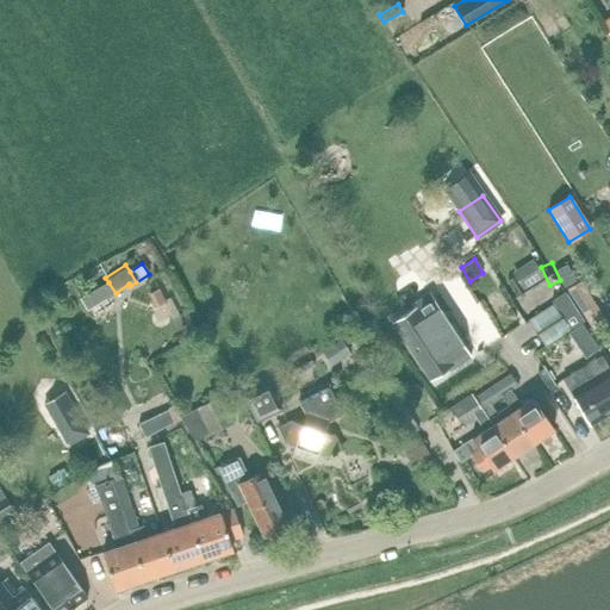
[(535,265),(515,277),(523,290),(543,278),(535,265)]
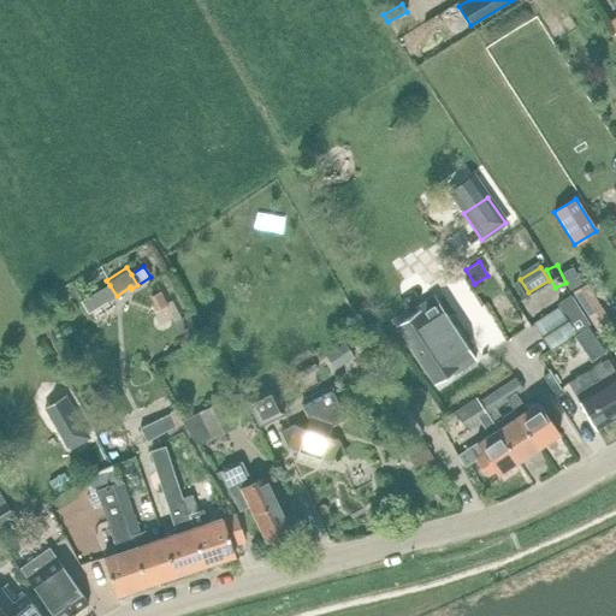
[(584,280),(570,289),(598,335),(611,327),(584,280)]
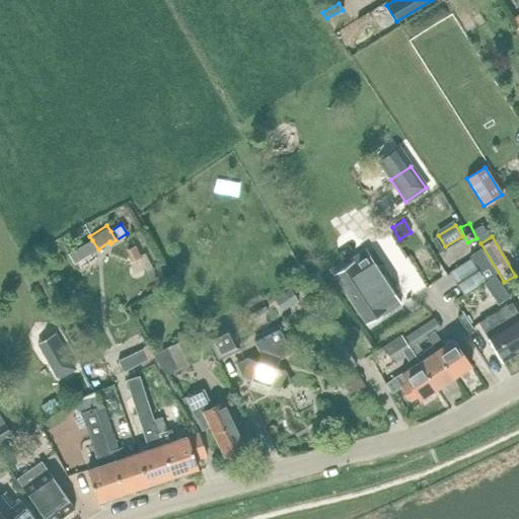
[(98,249),(92,240),(69,255),(74,264),(98,249)]
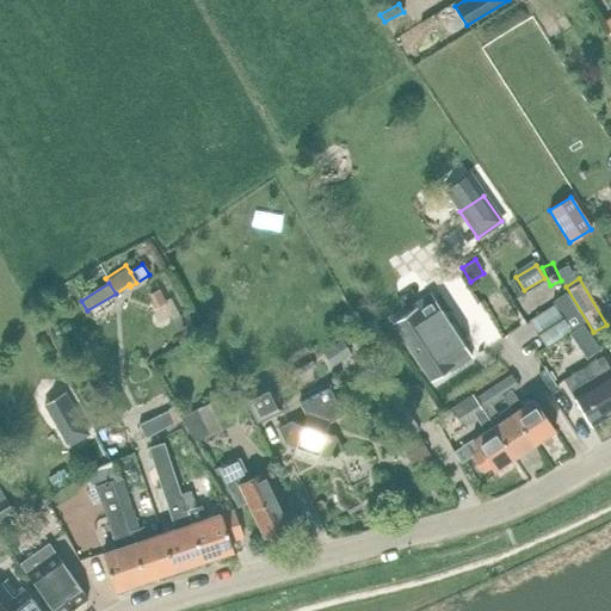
[(485,314),(501,304),(493,289),(476,297),(485,314)]
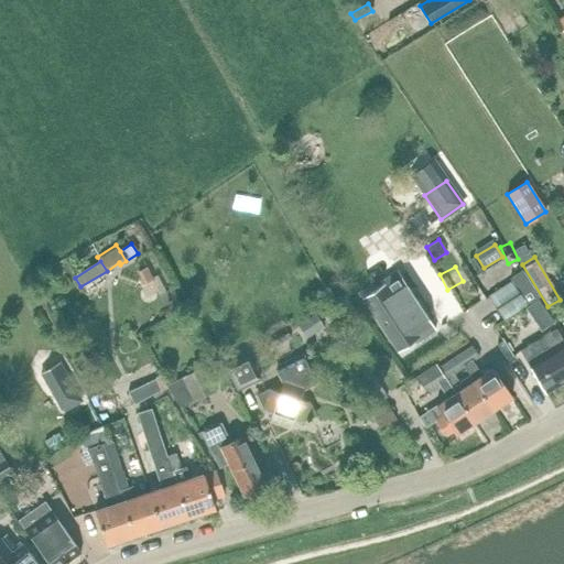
[(144,284),(152,280),(147,268),(138,272),(144,284)]
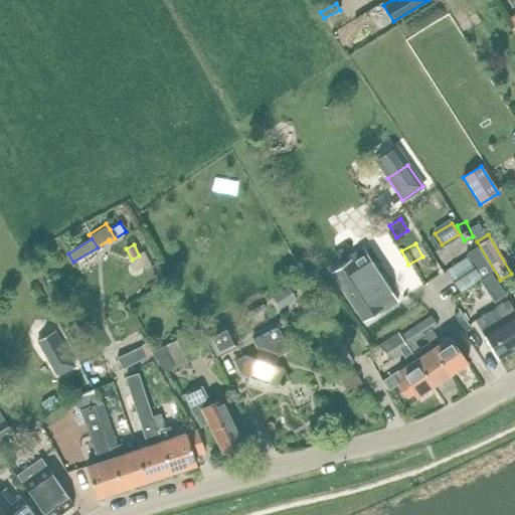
[(454,283),(487,262),(477,246),(465,254),(468,260),(448,273),(454,283)]
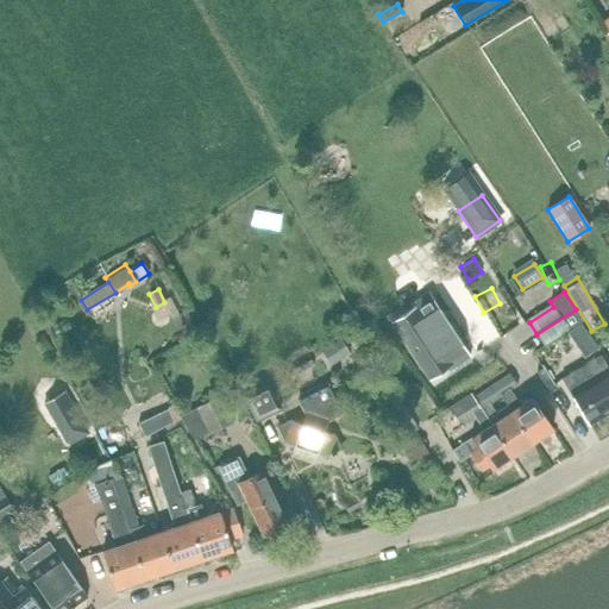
[(414,308),(391,322),(428,380),(447,368),(450,371),(470,357),(429,294),(412,305),(414,308)]
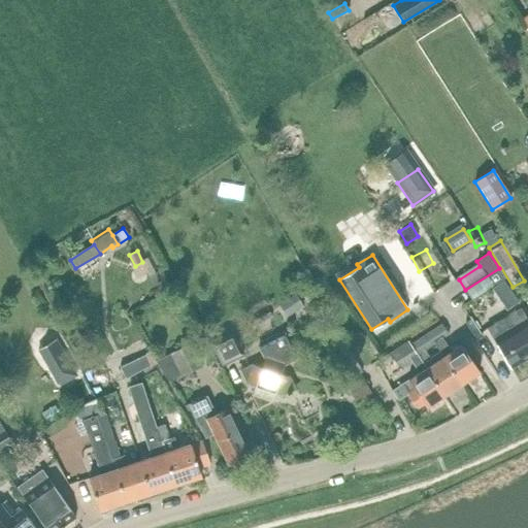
[(471,300),(492,287),(505,278),(499,268),(465,290),(471,300)]
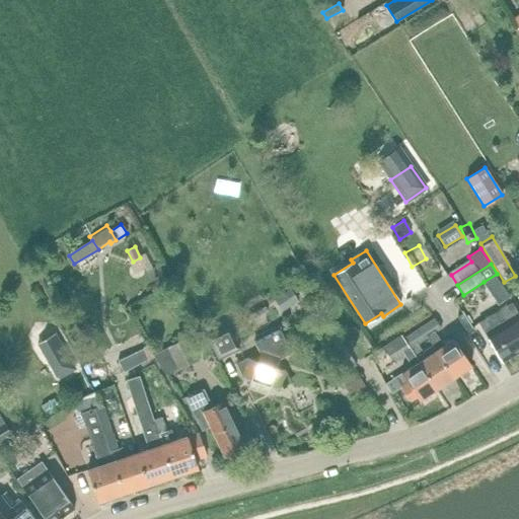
[(495,277),(484,285),(498,305),(509,297),(495,277)]
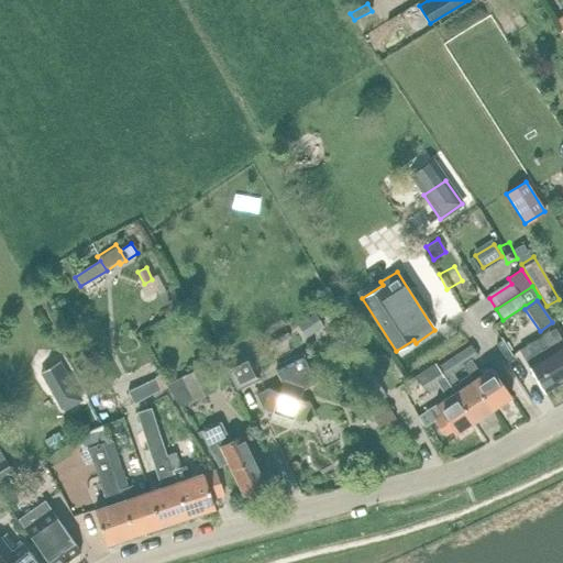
[(315,313),(298,324),(306,337),(322,326),(315,313)]
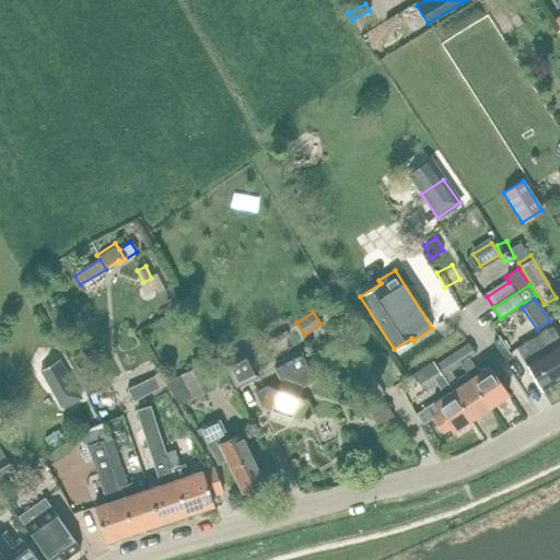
[(551,327),(546,330),(516,349),(523,361),(540,392),(559,378),(559,341),(559,339),(551,327)]
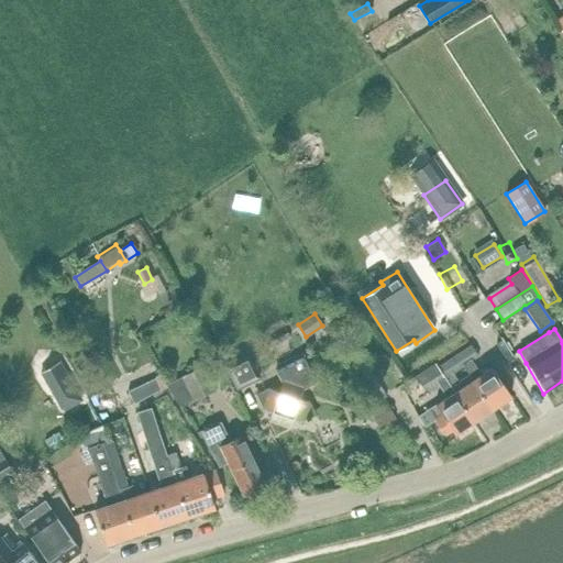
[(481,375),(471,361),(477,357),(471,346),(456,355),(463,366),(468,374),(493,409),(511,396),(492,367),(481,375)]
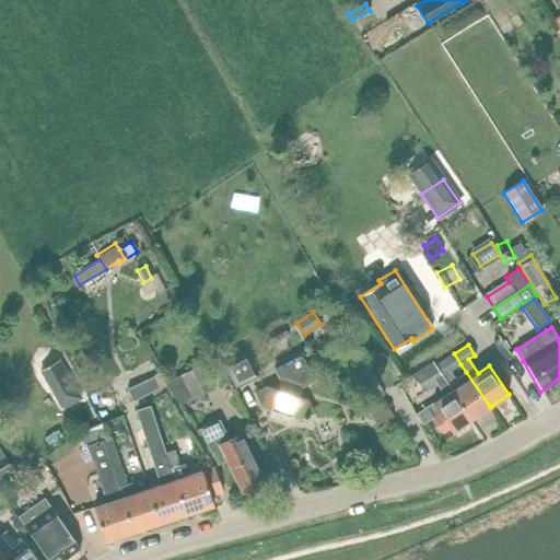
[(235,387),(258,376),(247,352),(224,363),(235,387)]
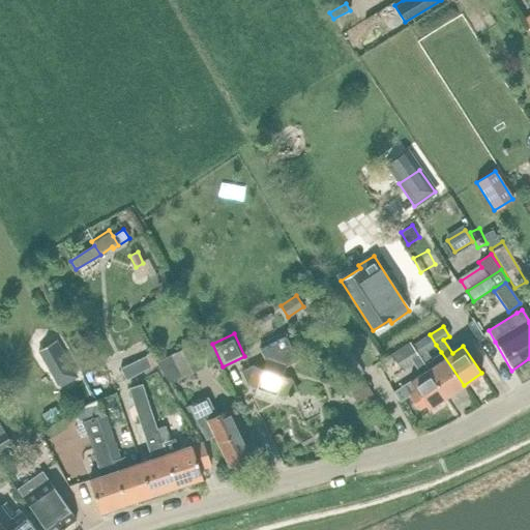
[(86,334),(79,339),(79,347),(86,350),(93,346),(93,337),(86,334)]
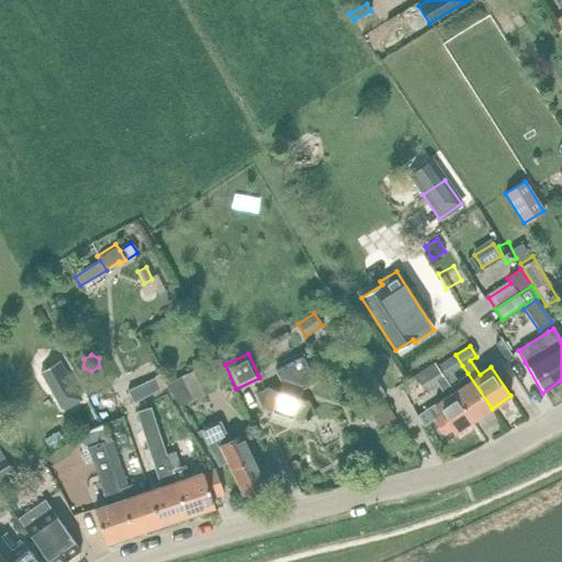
[(451,373),(462,366),(456,355),(437,367),(446,380),(445,381),(452,392),(453,392),(473,420),(479,417),(481,420),(484,420),(491,416),(492,413),(490,409),(492,408),(468,373),(457,381),(451,373)]
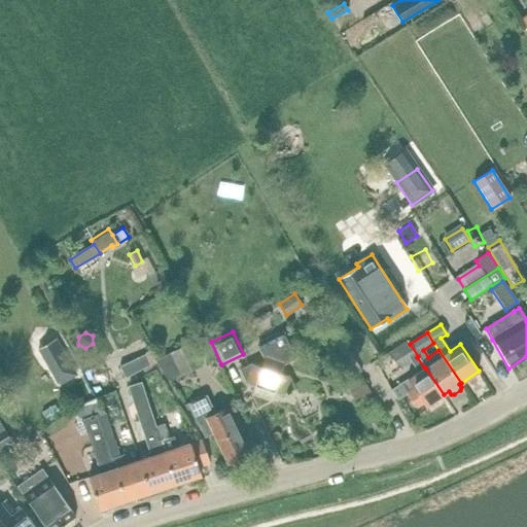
[(280,374),(283,365),(294,360),(283,335),(257,347),(264,359),(260,367),(252,364),(240,371),(246,383),(254,386),(251,394),(257,408),(270,401),(273,392),(282,395),(294,390),(288,377),(280,374)]
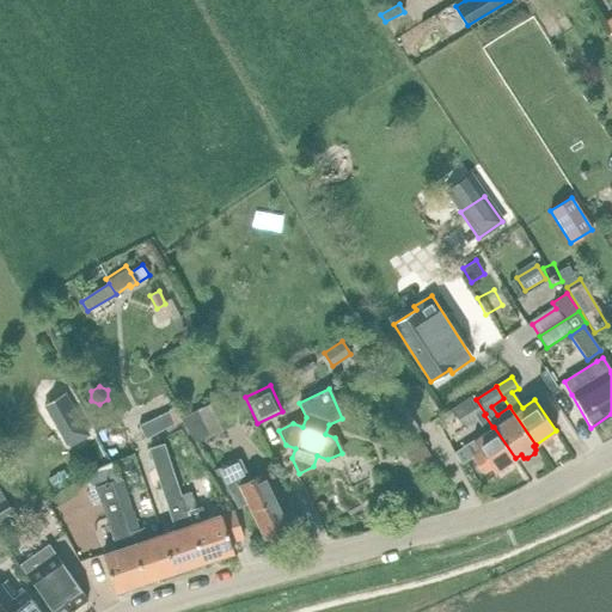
[(44,405),(67,447),(89,435),(65,393),(44,405)]
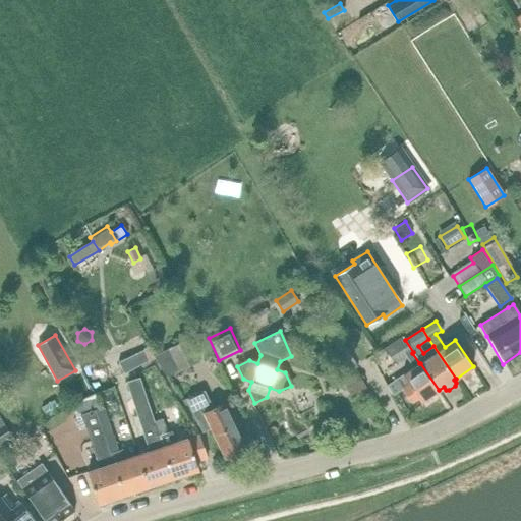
[(413,352),(405,340),(403,336),(384,349),(395,365),(412,353),(413,352)]
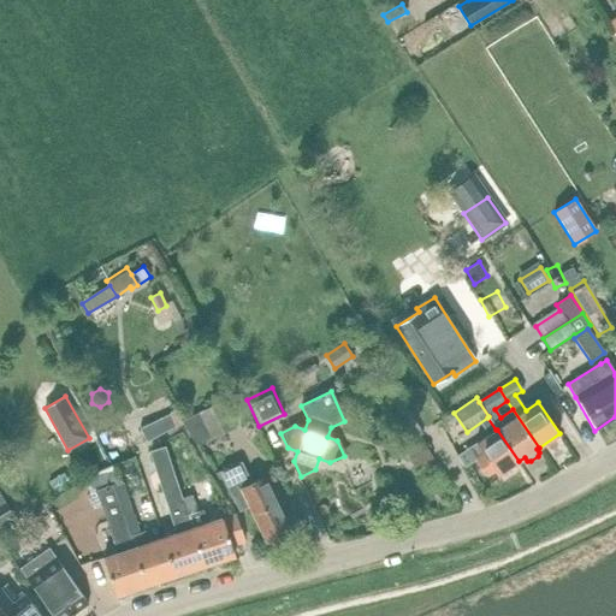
[(237,427),(225,401),(181,421),(196,446),(237,427)]
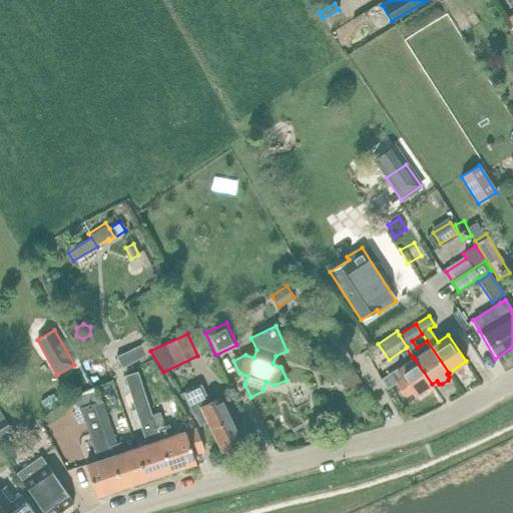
[(121,368),(147,356),(141,344),(116,356),(121,368)]
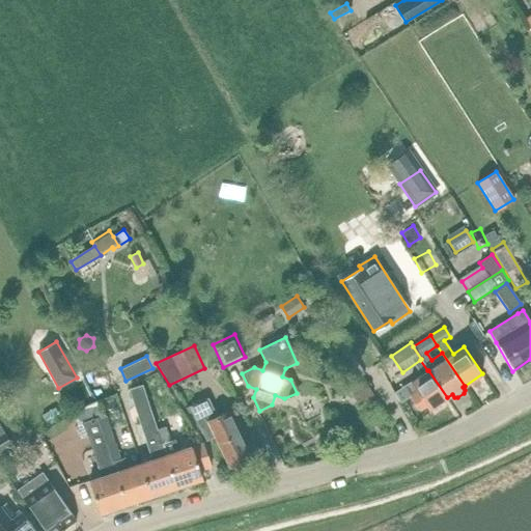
[(428,410),(447,397),(428,370),(427,370),(410,382),(417,392),(411,395),(420,409),(426,406),(428,410)]
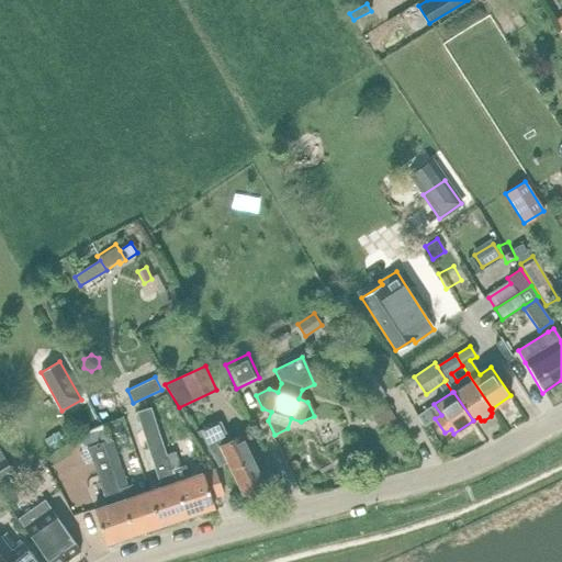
[(386,403),(372,411),(380,424),(394,416),(386,403)]
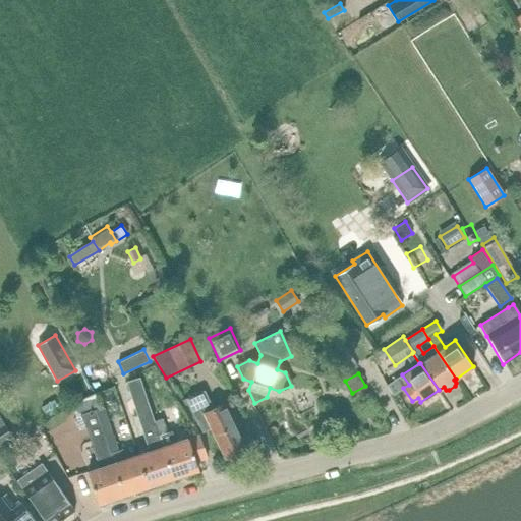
[(137,378),(126,381),(138,416),(145,414),(149,426),(153,438),(146,441),(150,452),(137,455),(137,456),(148,486),(149,486),(172,478),(173,478),(154,421),(151,413),(137,378)]
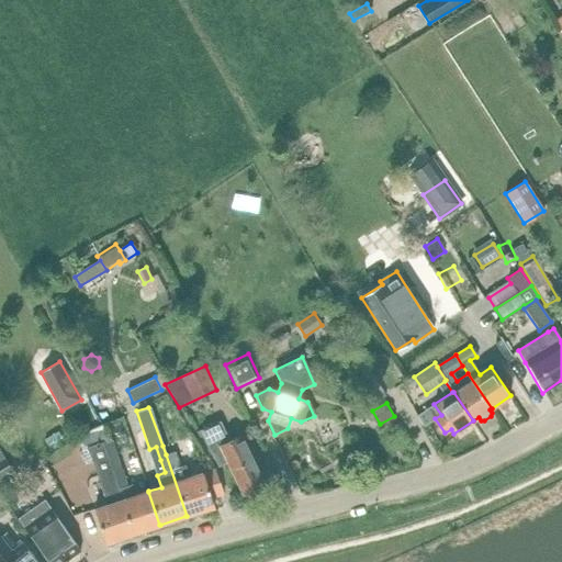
[(228,435),(222,422),(202,431),(221,465),(226,462),(242,497),(266,486),(243,436),(228,442),(226,436),(228,435)]
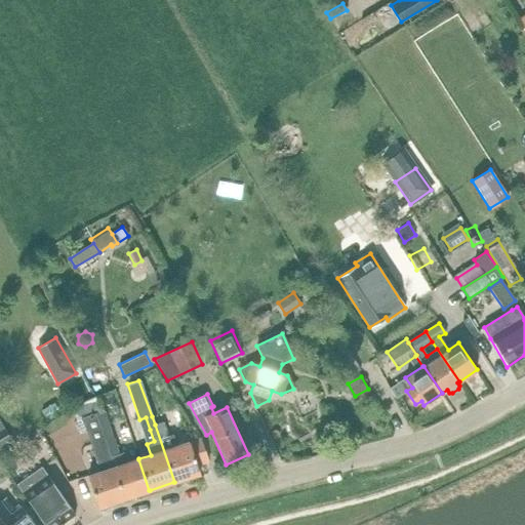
[(53,402),(41,410),(47,419),(59,412),(53,402)]
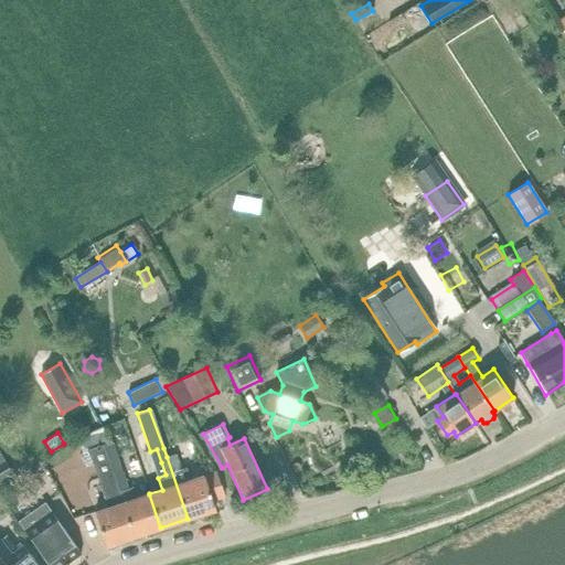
[(0,482),(23,469),(6,440),(0,443),(0,482)]
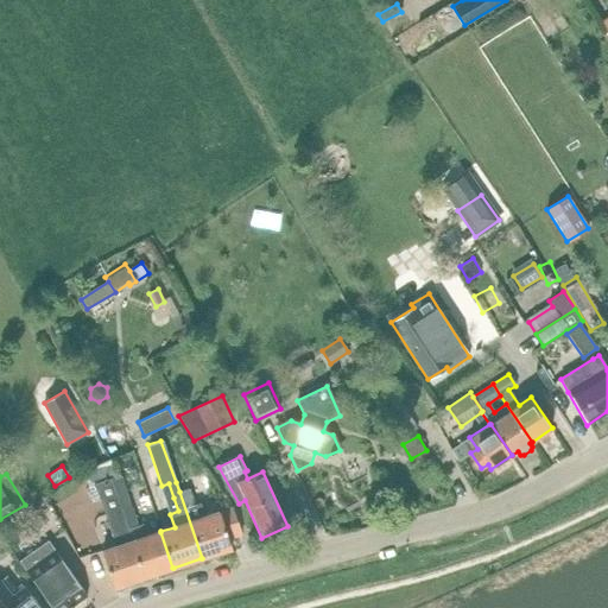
[(111,481),(94,487),(95,491),(100,498),(115,546),(101,551),(113,588),(144,577),(122,514),(131,510),(121,481),(120,477),(111,481)]
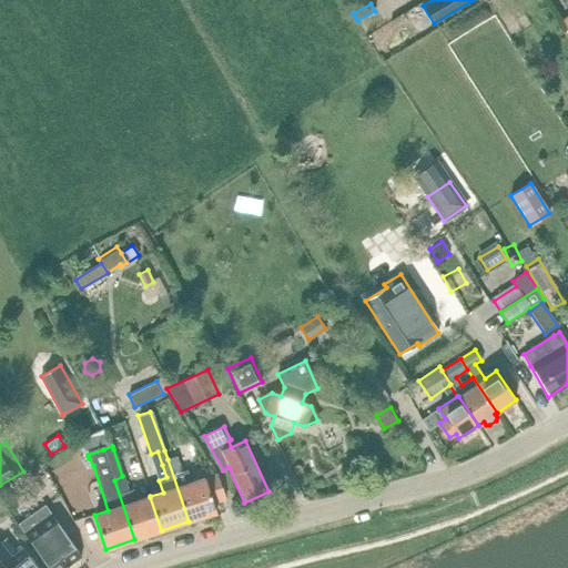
[(176,456),(168,459),(189,521),(216,511),(213,504),(224,500),(215,475),(191,483),(188,470),(182,473),(176,456)]
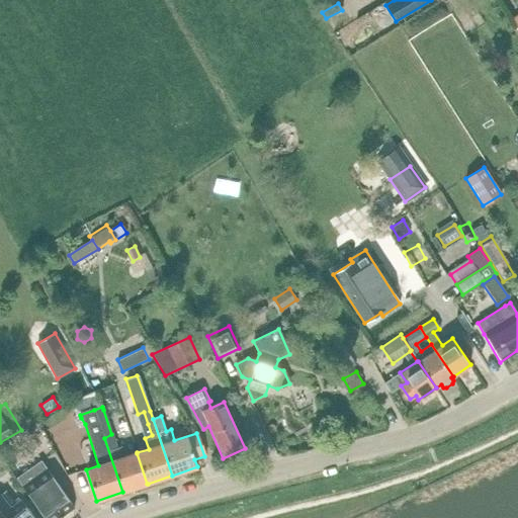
[(53,454),(63,449),(54,433),(44,438),(53,454)]
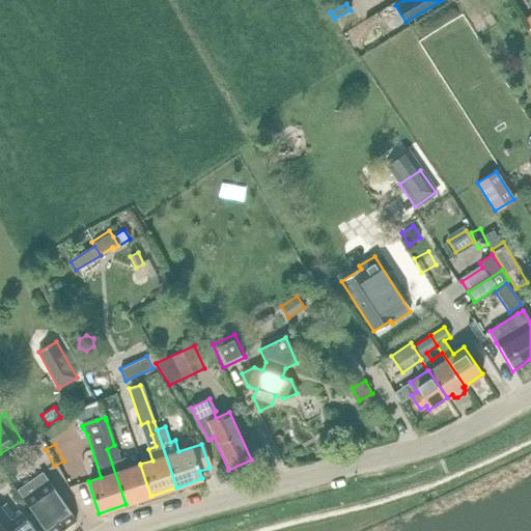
[(150,496),(140,465),(127,469),(123,457),(119,459),(114,445),(107,449),(126,504),(150,496)]
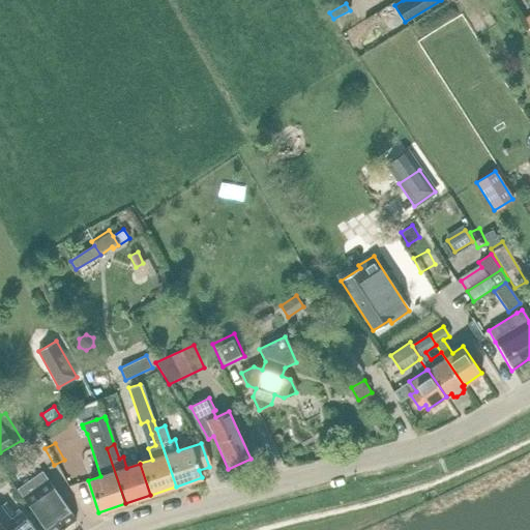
[(61,529),(76,521),(58,496),(41,471),(16,489),(33,513),(45,529),(61,529)]
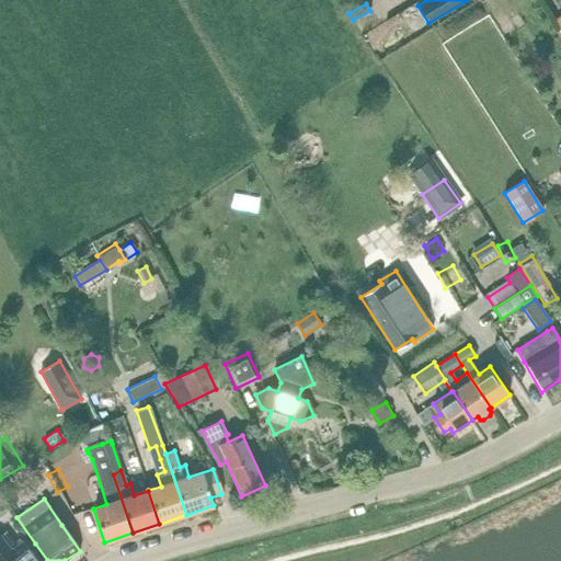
[(36,560),(22,541),(11,550),(0,535),(0,560),(36,560)]
